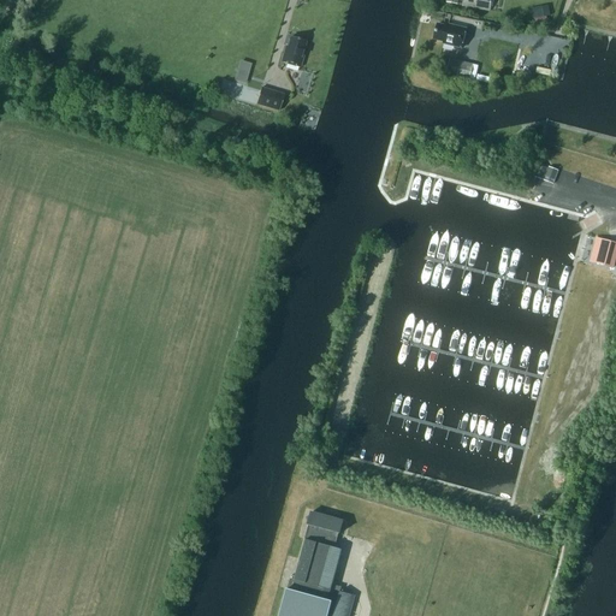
[(490,11),(492,0),(448,0),(448,3),(457,4),(458,0),(463,1),(462,6),(490,11)]
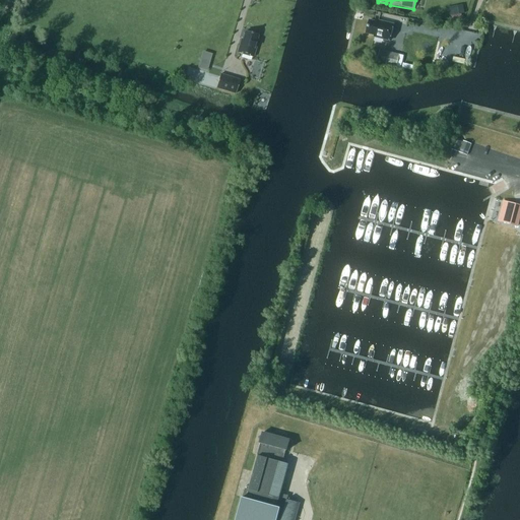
[(464,6),(448,9),(450,16),(452,16),(462,14),(465,13),(464,6)]
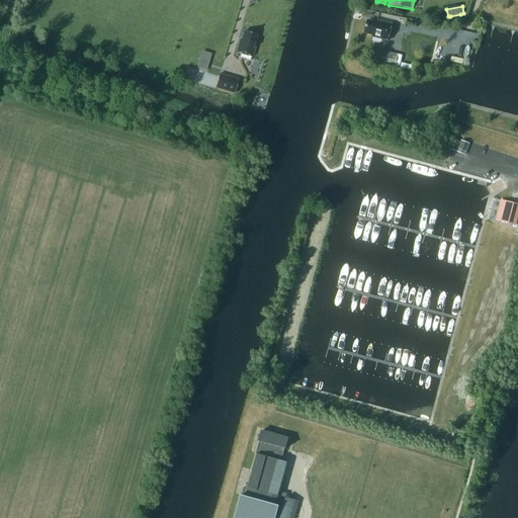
[(368,20),(365,33),(373,35),(372,36),(381,39),(389,40),(390,35),(393,24),(376,20),(376,22),(368,20)]
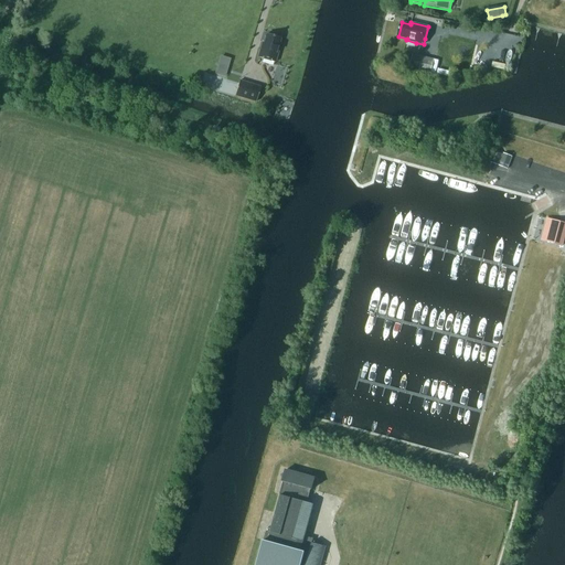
[(259,57),(276,63),(279,52),(278,51),(281,39),(268,34),(265,43),(264,42),(259,57)]
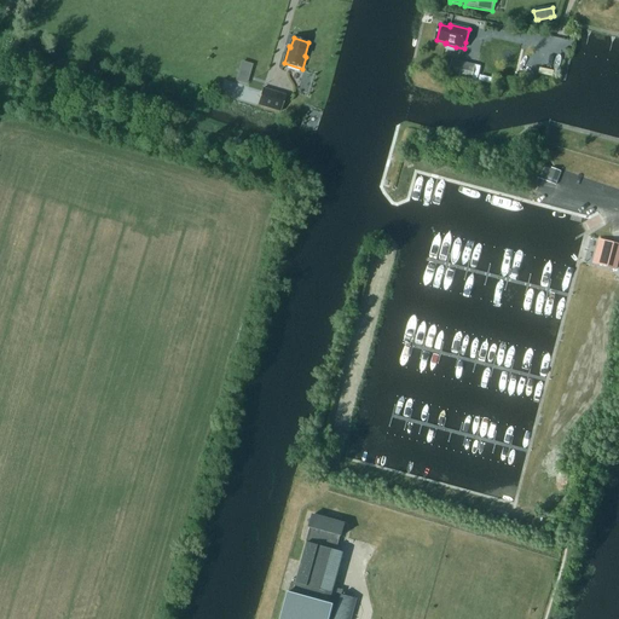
[(449,74),(472,80),(475,65),(452,59),(449,74)]
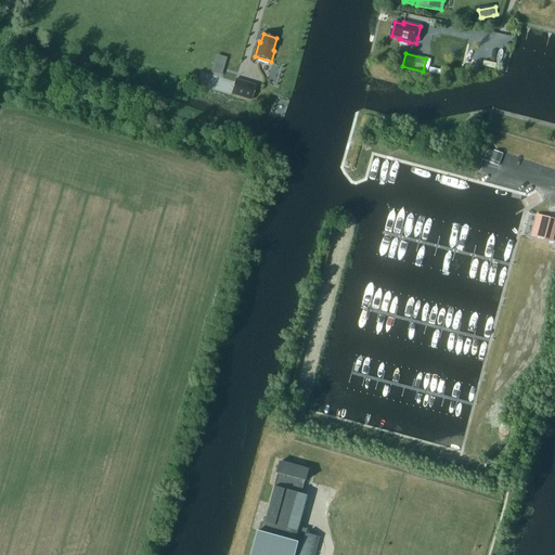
[(219,54),(214,72),(223,75),(230,57),(219,54)]
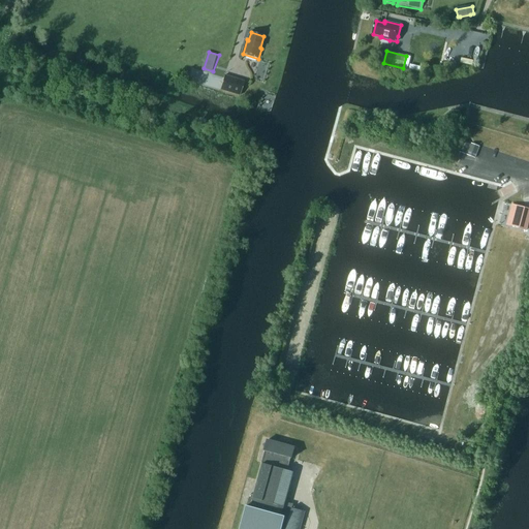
[(221,90),(241,96),(245,82),(225,76),(221,90)]
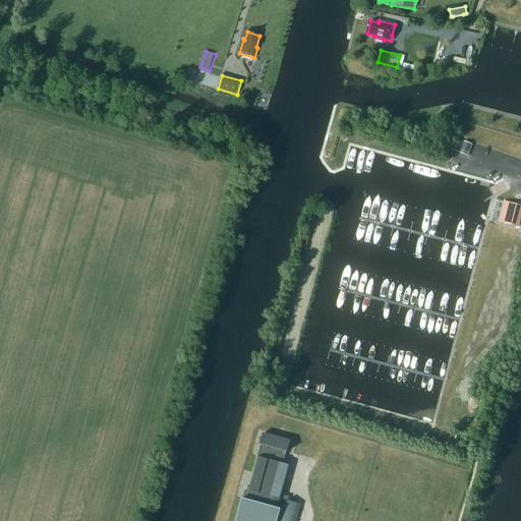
[(453,150),(459,152),(463,142),(457,140),(453,150)]
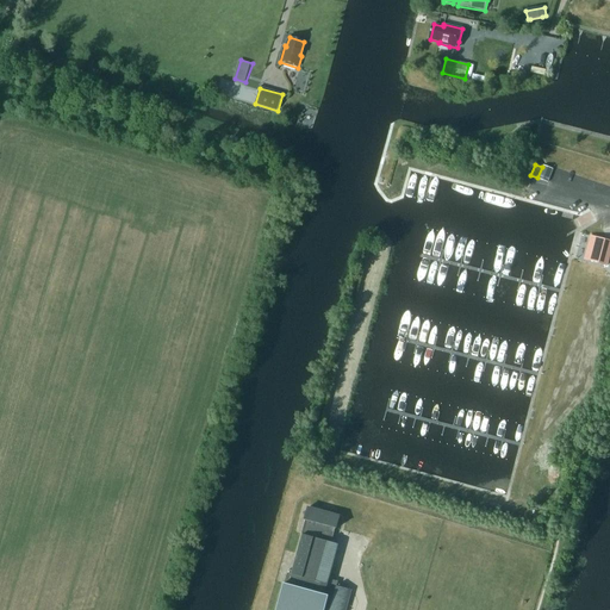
[(540,179),(548,182),(554,169),(545,166),(540,179)]
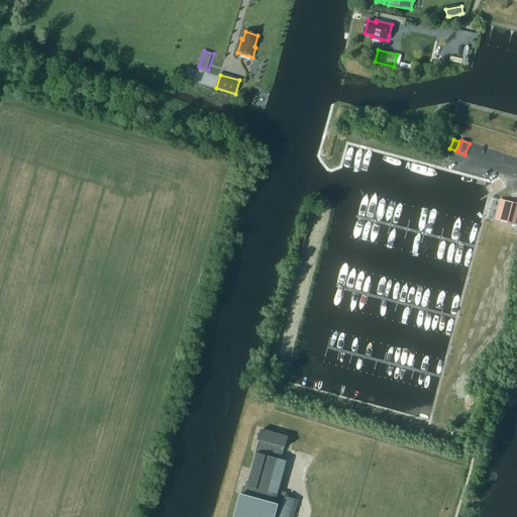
[(516,204),(501,200),(496,219),(515,224),(516,217),(516,204)]
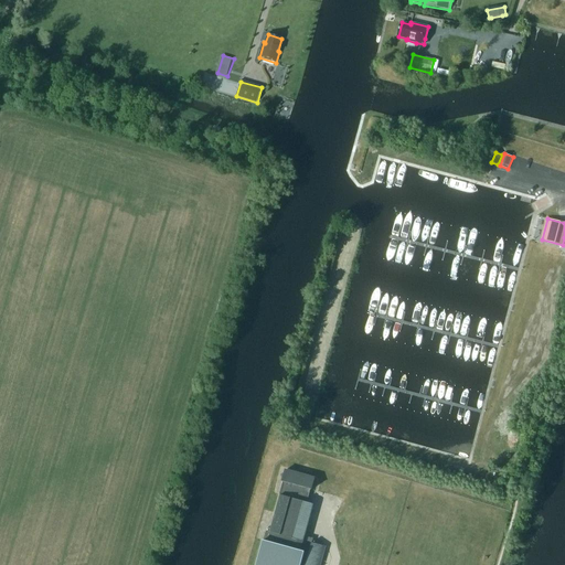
[(319,564),(324,547),(311,543),(312,540),(311,540),(310,544),(302,542),(312,504),(301,502),(304,492),(302,492),(304,489),(311,490),(311,488),(316,486),(313,481),(315,479),(311,478),(309,473),(305,476),(285,470),(284,473),(280,476),(283,480),(281,482),(286,483),(283,497),(279,496),(269,533),(266,532),(263,541),(255,564),(319,564)]
